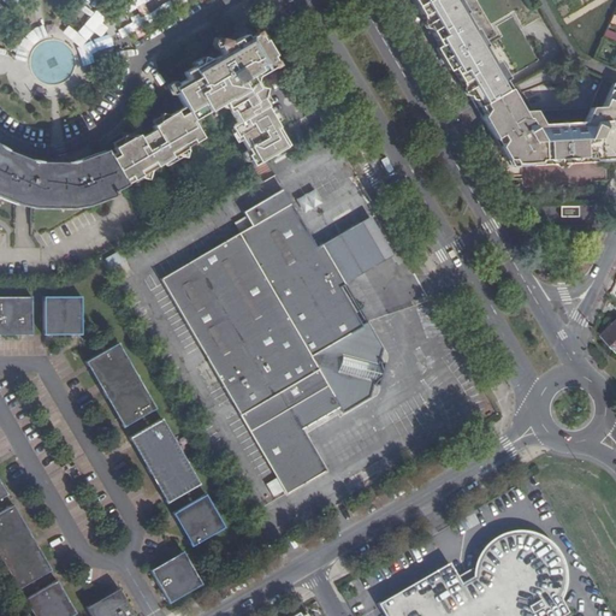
[(428,0),(416,7),(438,47),(442,52),(438,54),(444,66),(449,64),(452,70),(474,108),(475,108),(507,89),(502,82),(505,81),(496,63),(493,64),(484,48),(486,47),(475,29),(473,30),(463,15),(466,13),(458,0),(428,0)]
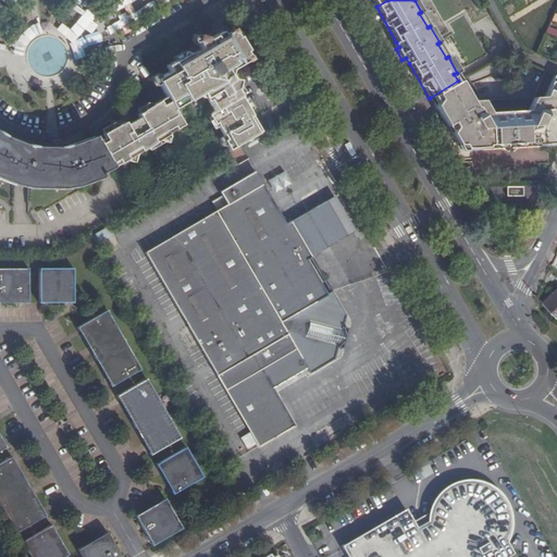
[(556,31),(548,27),(546,33),(556,37),(556,31)]
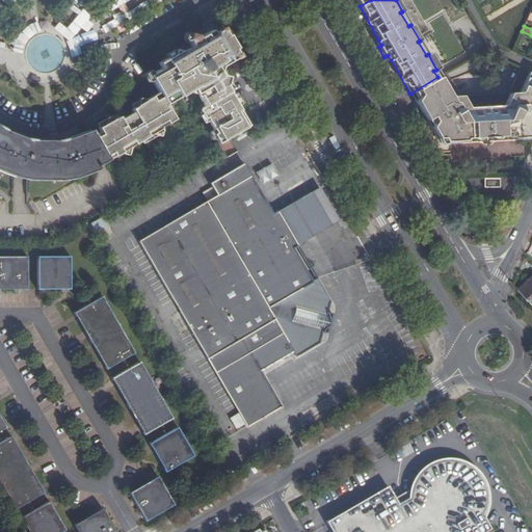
[(99,133),(94,136),(107,160),(121,153),(122,155),(127,157),(128,154),(130,148),(151,136),(160,137),(162,132),(160,127),(173,120),(165,106),(196,87),(198,91),(196,94),(204,107),(201,108),(202,109),(227,89),(224,85),(227,82),(223,77),(221,76),(218,72),(221,62),(225,59),(232,61),(238,57),(234,51),(235,50),(228,37),(212,46),(212,45),(213,42),(211,40),(210,40),(205,40),(204,43),(202,43),(201,40),(192,45),(193,48),(184,53),(180,52),(175,55),(175,57),(162,65),(165,71),(150,79),(159,94),(145,101),(144,100),(142,100),(137,103),(136,105),(135,108),(131,110),(132,114),(121,121),(118,117),(104,126),(98,130),(99,133)]
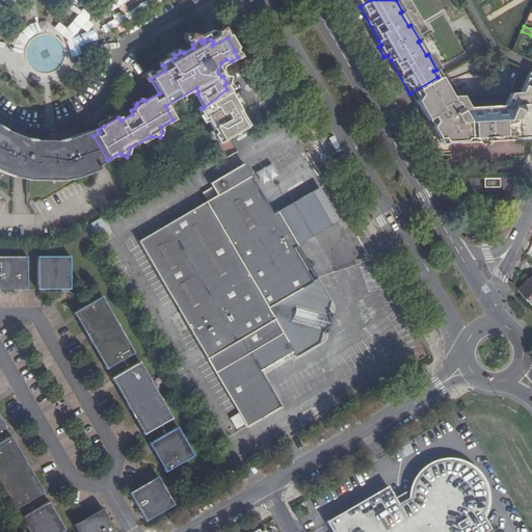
[(531,135),(531,71),(522,91),(515,104),(506,105),(469,109),(462,105),(456,107),(454,104),(454,98),(450,98),(437,77),(410,94),(426,121),(430,118),(433,123),(436,128),(433,132),(436,138),(442,139),(446,145),(456,144),(458,141),(462,141),(463,139),(472,138),(474,136),(481,135),(481,133),(482,131),(484,130),(486,129),(488,130),(490,131),(491,132),(493,134),(502,134),(503,135),(510,135),(512,137),(519,136),(520,138),(531,137),(531,135)]
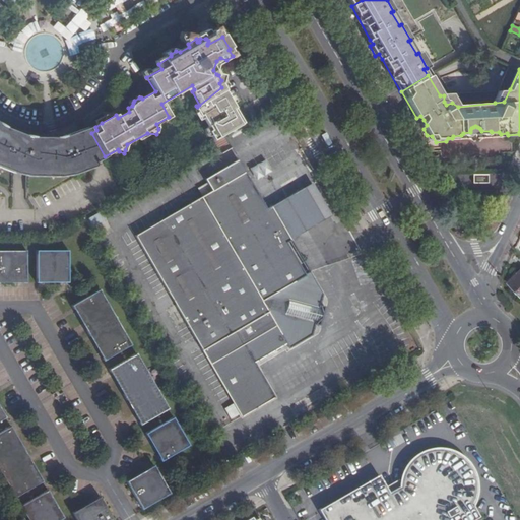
[(208,132),(212,140),(222,135),(243,123),(221,87),(197,107),(210,131),(208,132)]
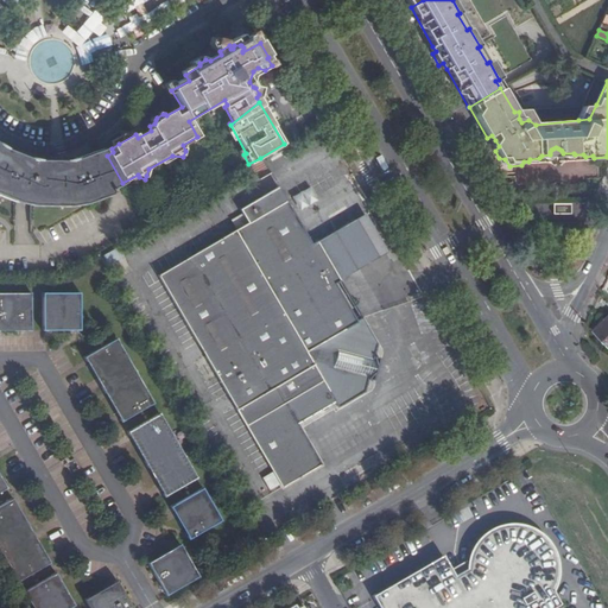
[(583,106),(578,120),(589,119),(596,105),(583,106)]
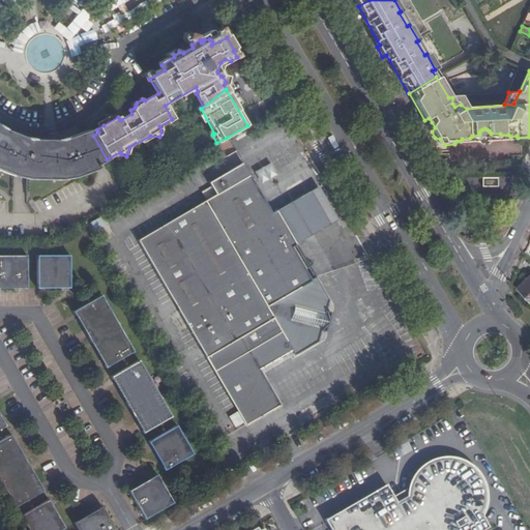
[(459,97),(452,97),(452,104),(454,107),(461,105),(459,97)]
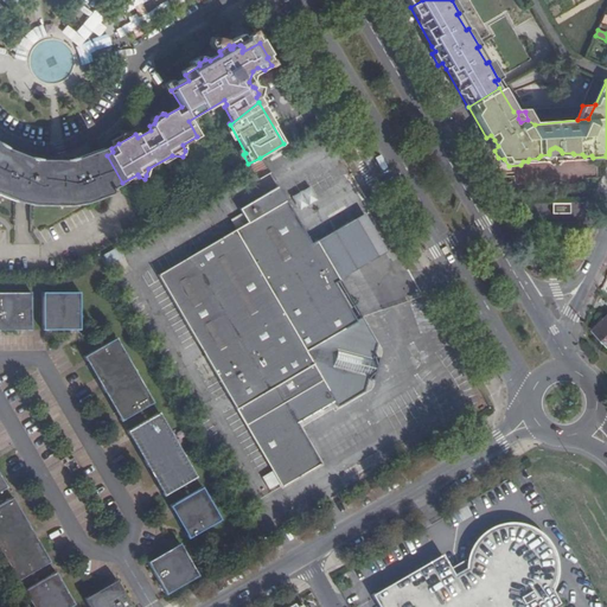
[(115,187),(122,183),(107,155),(103,148),(93,153),(82,158),(71,160),(61,163),(49,163),(39,163),(30,160),(20,158),(11,154),(1,148),(0,147),(0,197),(6,199),(20,204),(33,205),(45,206),(58,206),(70,205),(81,204),(91,202),(101,198),(108,195),(107,189),(115,187)]
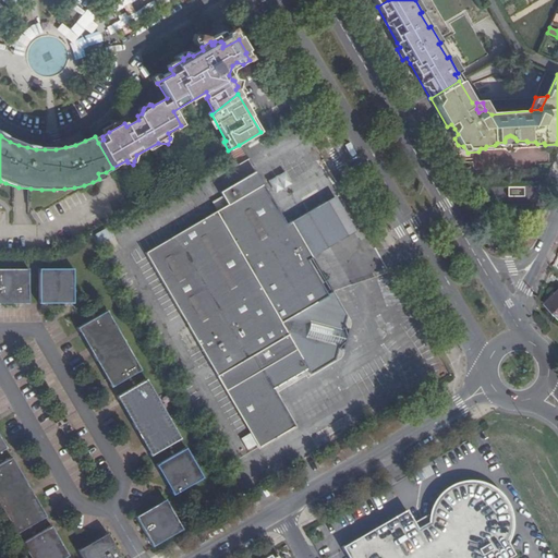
[(247,160),(239,145),(228,150),(228,152),(237,166),(247,160)]
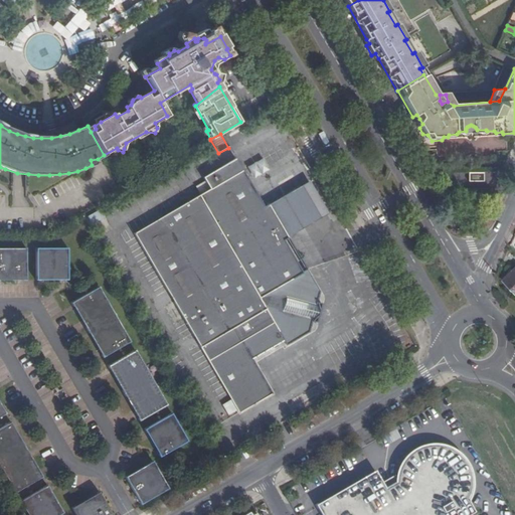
[(247,166),(254,178),(270,169),(263,158),(247,166)]
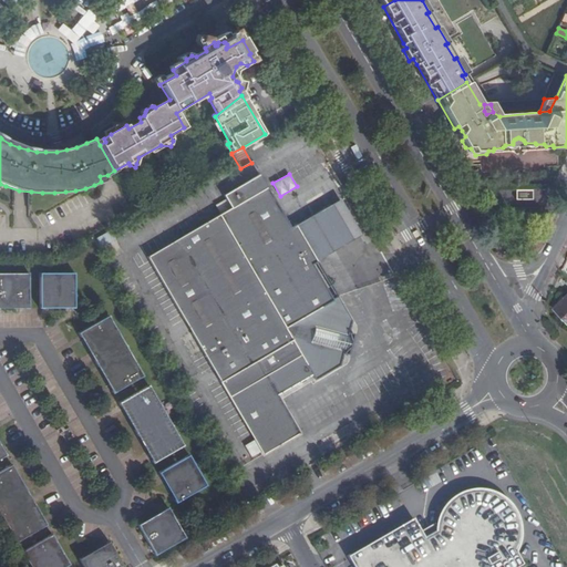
[(148,258),(264,456),(299,435),(278,397),(312,377),(315,380),(340,366),(343,351),(347,337),(351,322),(337,298),(331,300),(311,266),(317,264),(316,263),(296,228),(295,226),(290,228),(259,176),(225,197),(232,208),(148,258)]
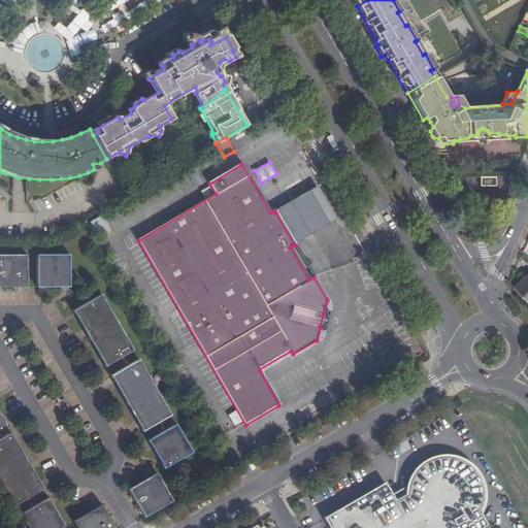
[(301,197),(275,212),(294,244),(319,230),(336,220),(317,188),(301,197)]
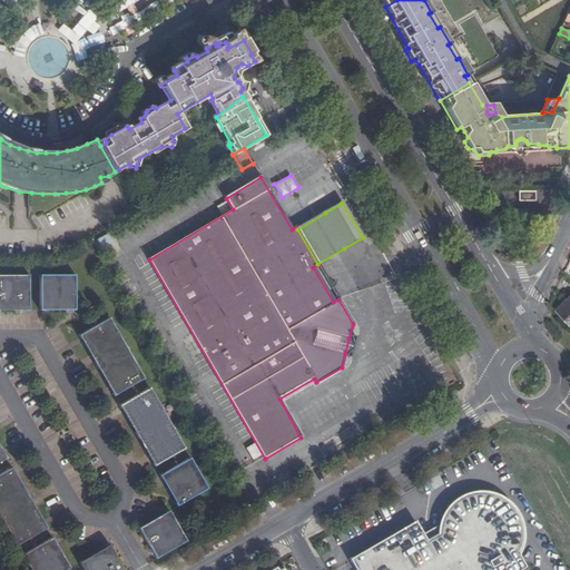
[(97,238),(101,248),(116,242),(110,232),(97,238)]
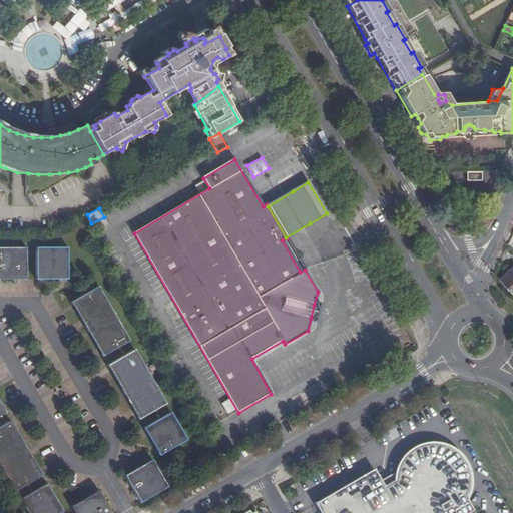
[(25,247),(0,246),(0,279),(25,280),(25,247)]
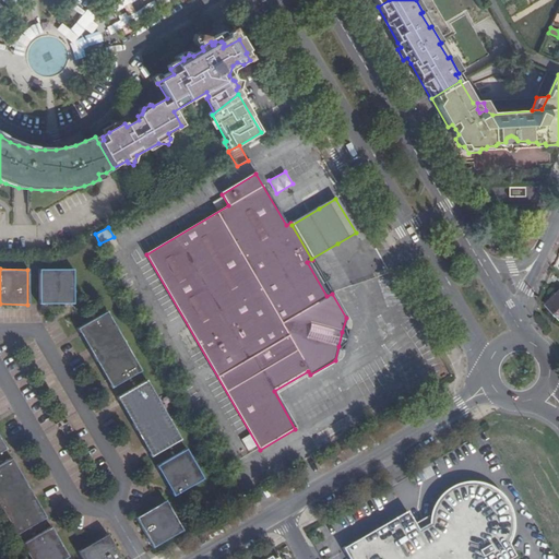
[(73,269),(38,269),(38,304),(73,304),(73,269)]
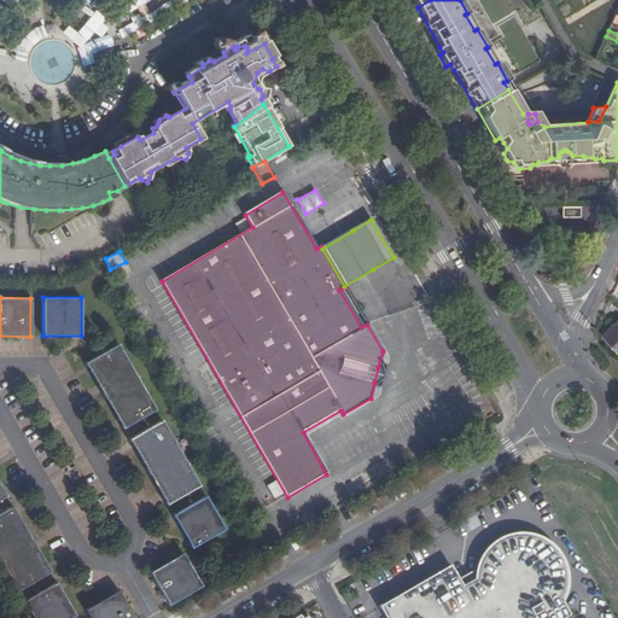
[(617,326),(605,339),(617,353),(617,326)]
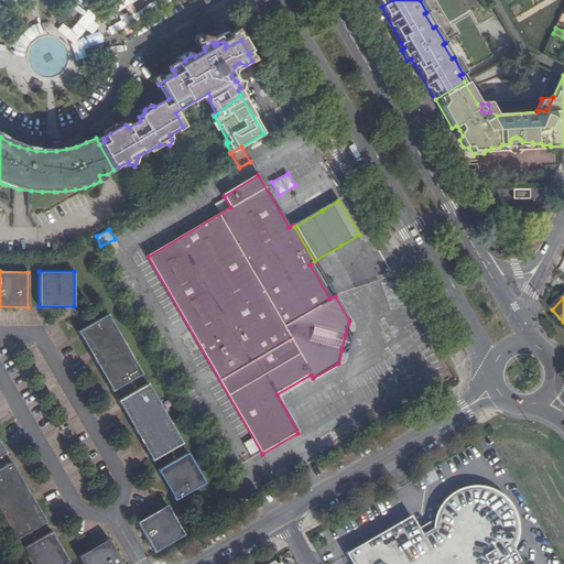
[(143,375),(108,315),(76,334),(112,393),(143,375)]
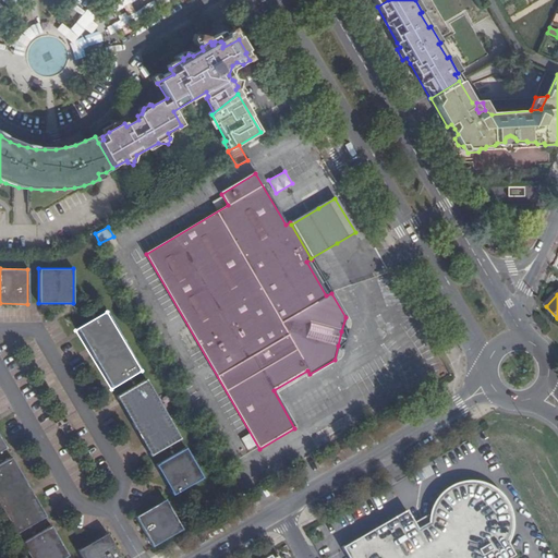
[(181,439),(146,379),(116,398),(150,457),(181,439)]
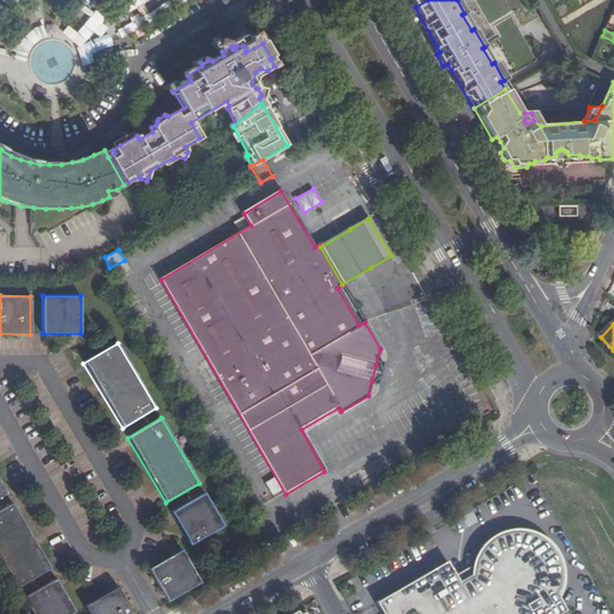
[(224,527),(205,493),(172,512),(191,546),(224,527)]
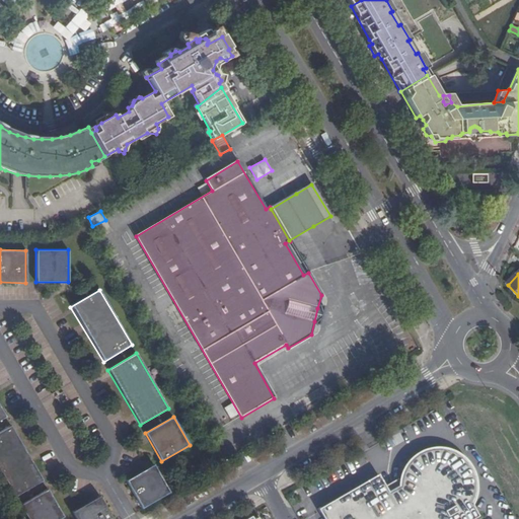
[(42,482),(8,426),(0,430),(0,473),(13,498),(42,482)]
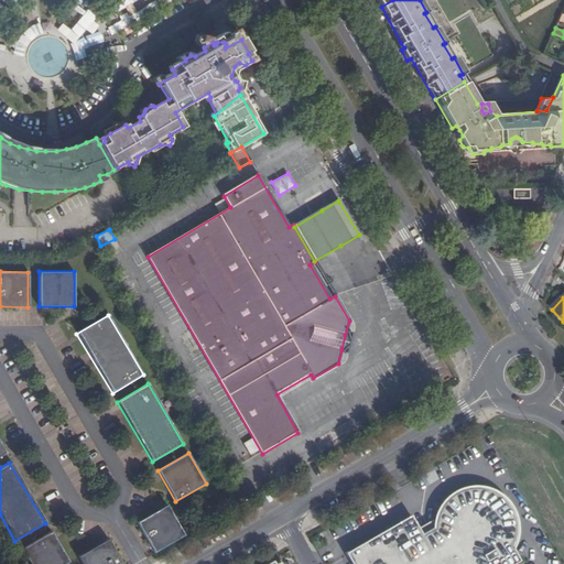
[(410,516),(346,553),(351,563),(512,563),(518,562),(509,545),(511,541),(513,542),(514,527),(514,520),(512,513),(509,507),(505,501),(500,496),(495,492),(488,489),(483,487),(476,486),(470,486),(464,487),(458,489),(453,491),(448,496),(443,500),(438,506),(435,512),(433,519),(435,520),(434,525),(433,525),(421,533),(416,528),(410,516)]
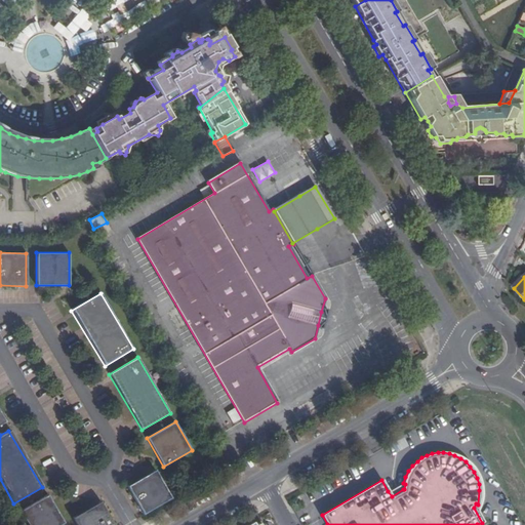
[(126,487),(143,516),(171,498),(154,471),(126,487)]
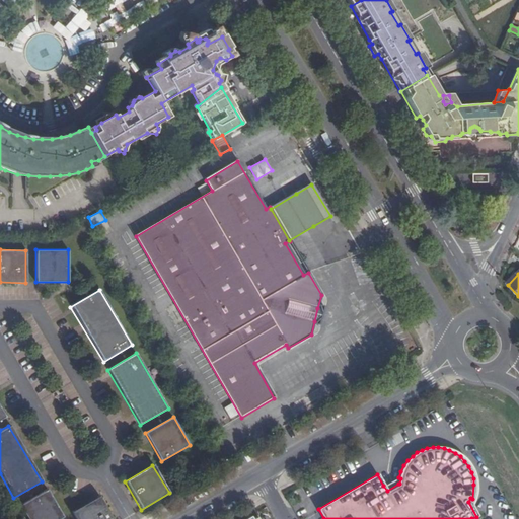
[(396,477),(383,486),(387,491),(398,484),(399,484),(400,478),(398,477),(396,477)]
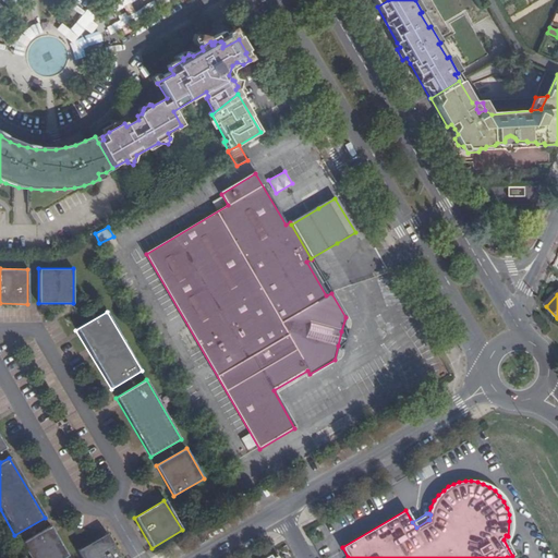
[(65,557),(68,557),(50,526),(20,544),(27,557),(65,557)]
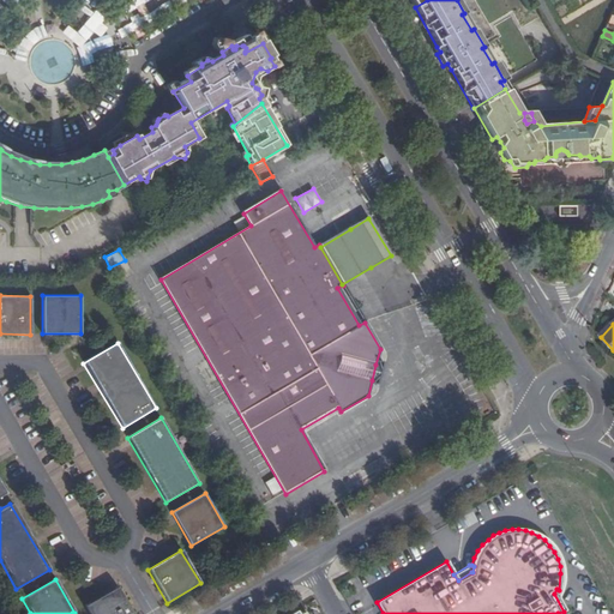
[(84,606),(89,613),(133,613),(118,587),(84,606)]
